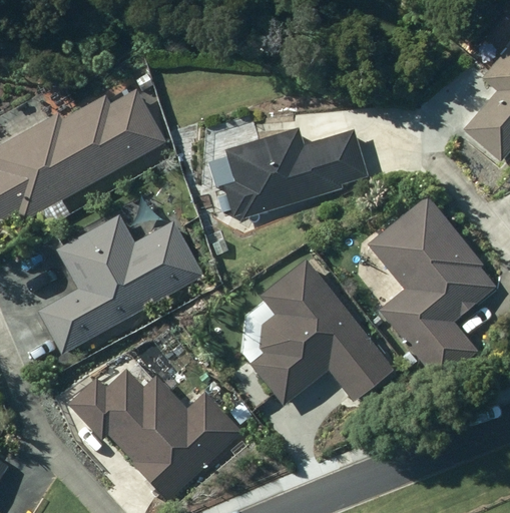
[(497,90),(470,117),(500,146),(509,136),(509,49),(490,70),(506,86),(499,92),(497,90)]
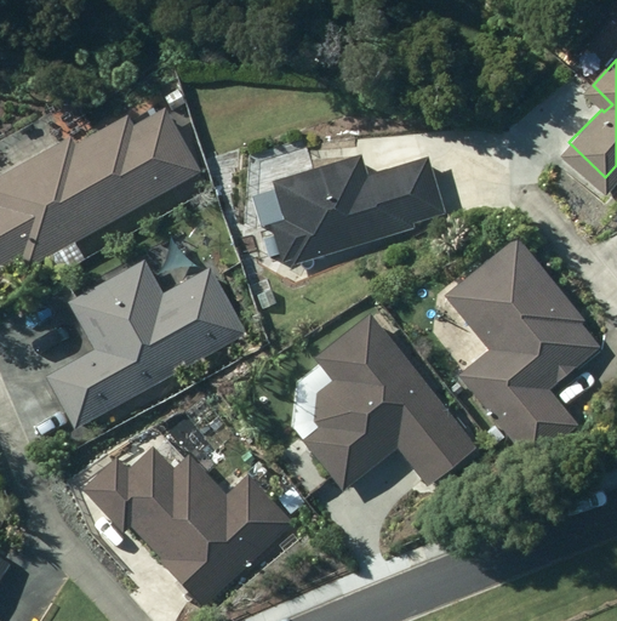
[(73,136),(0,177),(0,272),(32,255),(38,266),(201,172),(166,109),(136,126),(131,115),(78,146),(73,136)]
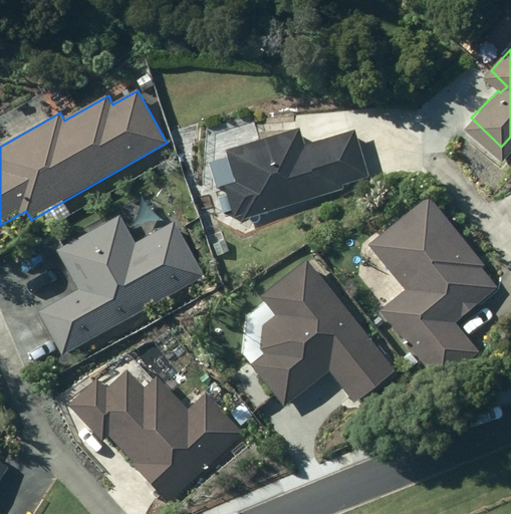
[(232,216),(247,220),(371,180),(356,132),(295,152),(288,130),(225,151),(235,184),(223,188),(232,216)]
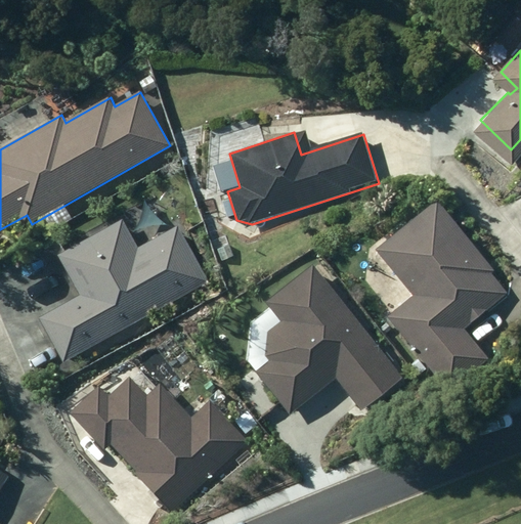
[(491,273),(494,270),(434,200),(375,250),(414,295),(387,316),(451,391),(489,358),(464,329),(487,309),(488,311),(509,293),(491,273)]
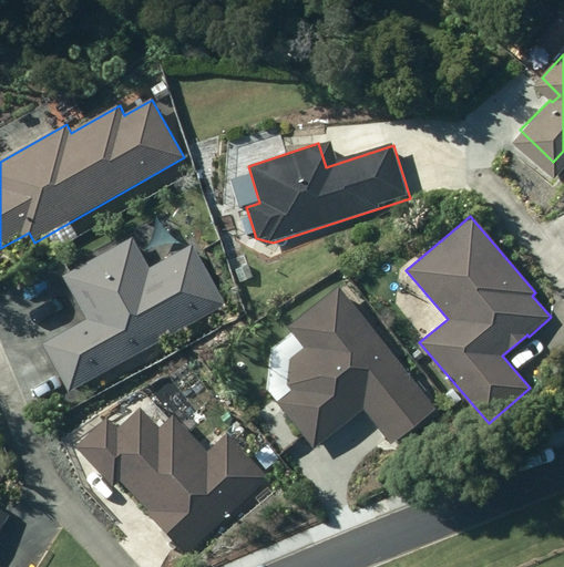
[(130,354),(222,303),(191,251),(147,275),(130,245),(68,278),(86,311),(99,305),(105,315),(49,346),(72,387),(106,368),(108,370),(131,358),(130,354)]
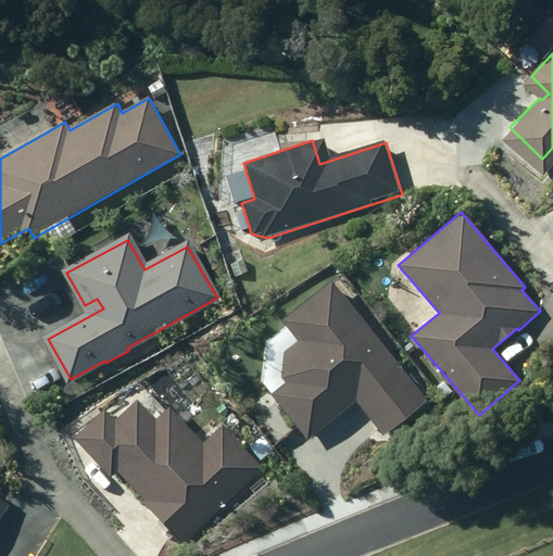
[(285,382),(271,393),(310,440),(356,402),(385,436),(428,400),(330,281),(283,320),(298,339),(283,351),(280,377),(285,382)]
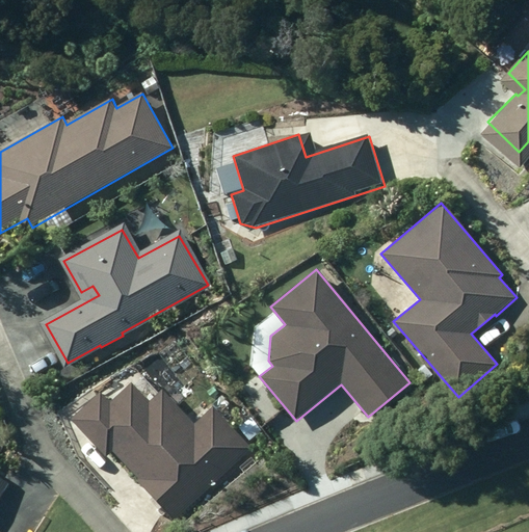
[(150,411),(132,392),(110,413),(100,401),(80,418),(100,440),(108,431),(116,440),(113,442),(176,511),(244,449),(215,416),(195,433),(164,399),(150,411)]
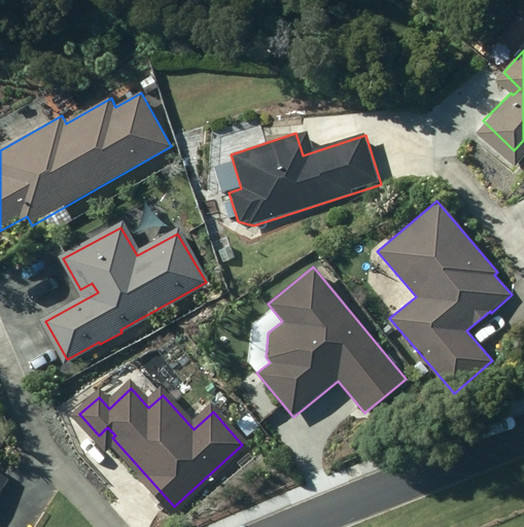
[(0,473),(0,526),(1,526),(0,526),(0,493),(9,480),(0,473)]
